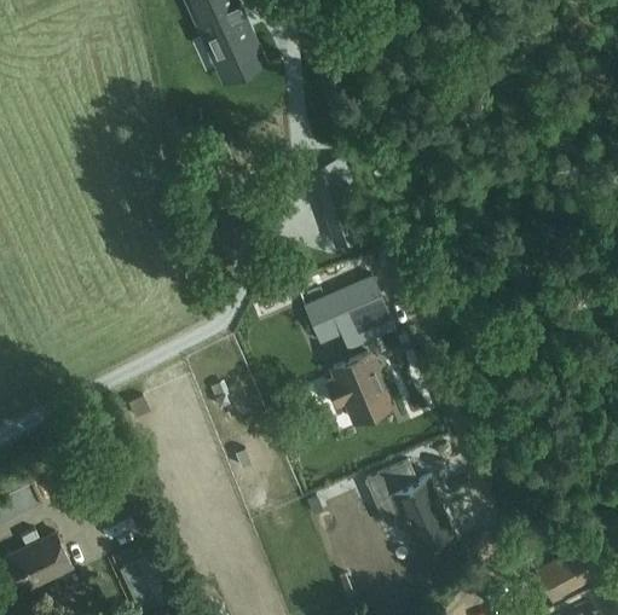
[(188,0),(219,67),(258,50),(235,0),(188,0)]
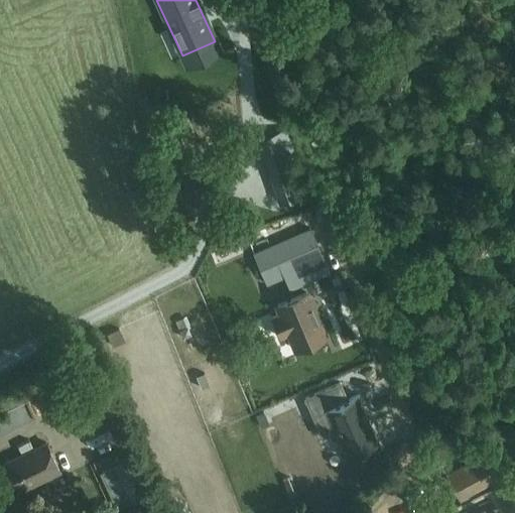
[(280,142),(262,148),(283,206),(300,200),(307,197),(287,139),(280,142)]
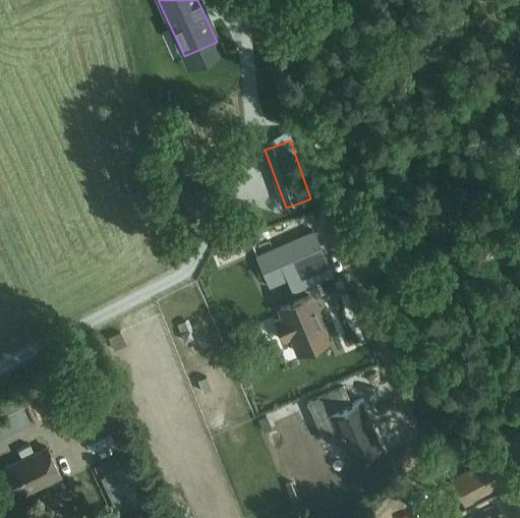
[(219,311),(271,288),(288,281),(294,293),(305,288),(306,289),(333,277),(313,233),(205,281),(219,311)]
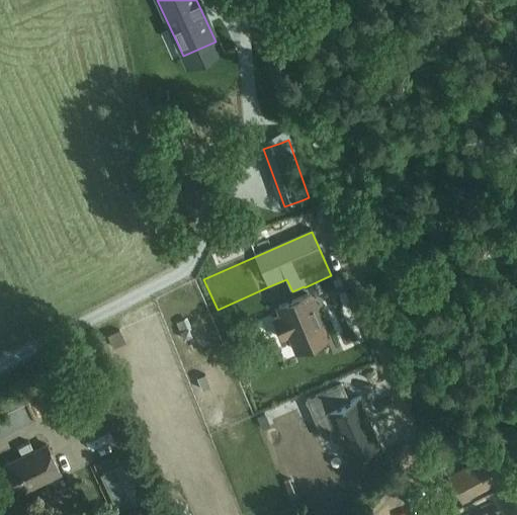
[(327,341),(314,310),(316,309),(313,301),(310,302),(308,296),(278,309),(282,317),(273,321),(281,341),(290,337),(298,353),(327,341)]
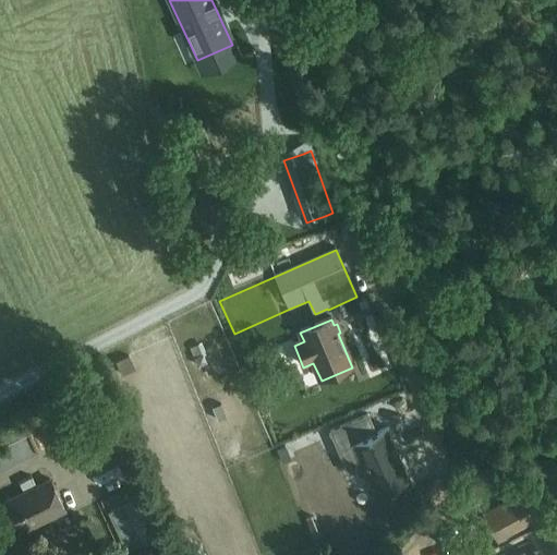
[(370,417),(330,434),(349,475),(363,469),(375,496),(374,497),(374,498),(412,482),(411,481),(410,481),(388,432),(389,431),(389,430),(377,435),(370,417)]
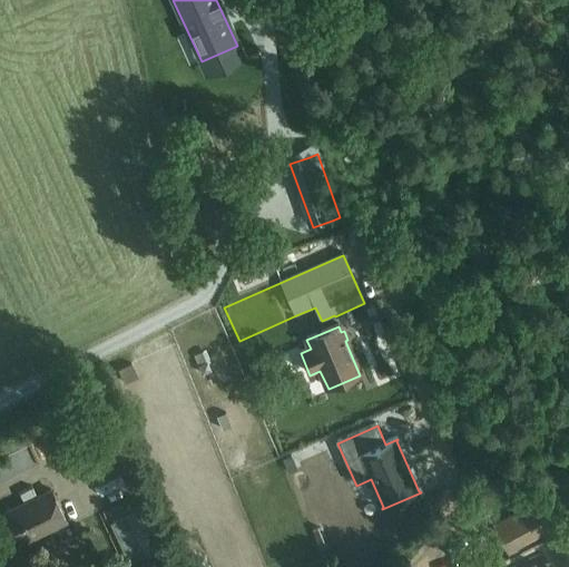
[(290,475),(297,471),(292,458),(283,461),(290,475)]
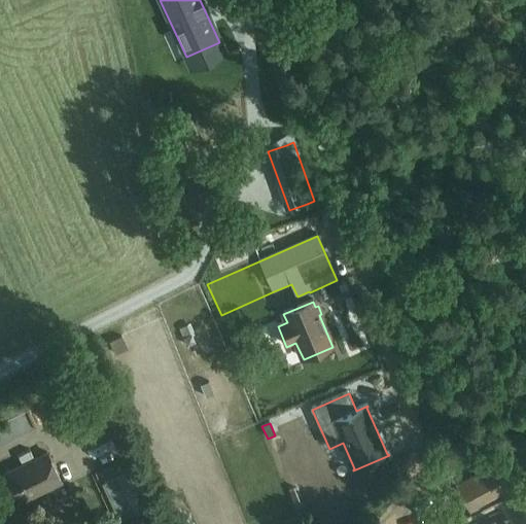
[(0,478),(0,486),(11,509),(61,485),(46,455),(0,478)]
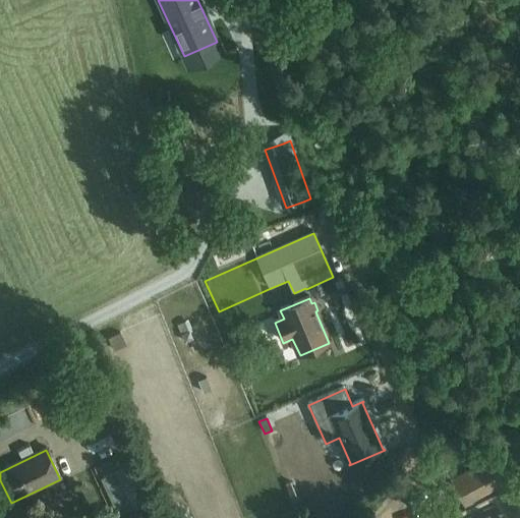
[(465,506),(500,486),(486,461),(481,464),(471,472),(469,470),(457,480),(456,477),(451,480),(465,506)]
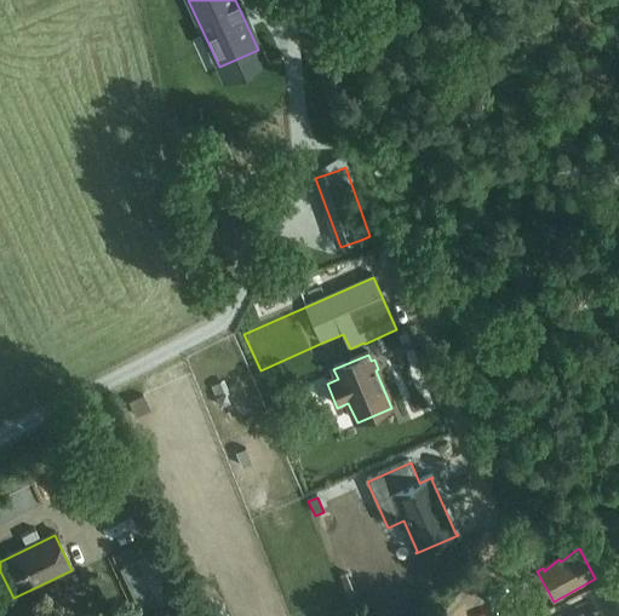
[(153,557),(122,571),(142,614),(173,599),(153,557)]
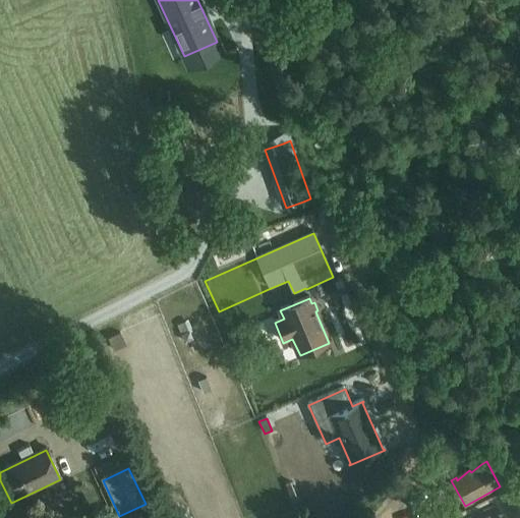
[(498,517),(492,504),(463,517),(498,517)]
